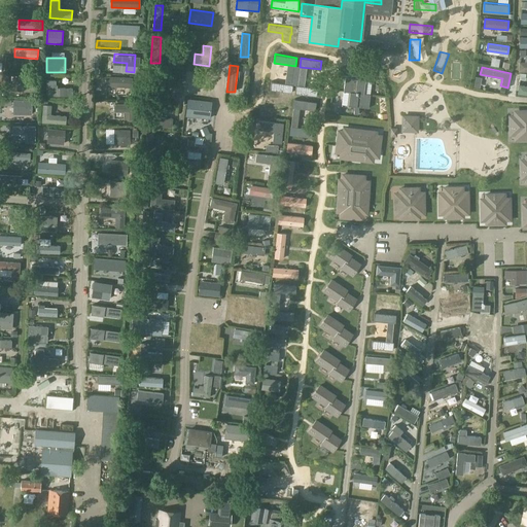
[(345,77),(344,91),(350,92),(348,105),(354,106),(354,113),(357,114),(358,107),(369,108),(371,95),(363,94),(365,80),(358,79),(359,72),(355,72),(355,78),(345,77)]
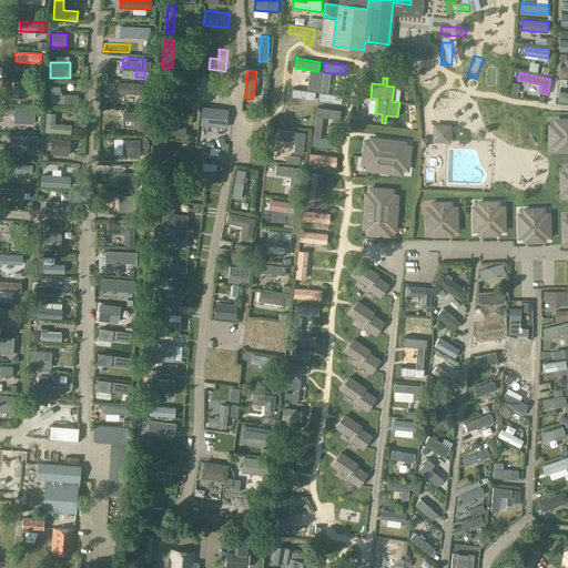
[(19,80),(18,99),(37,99),(38,81),(19,80)]
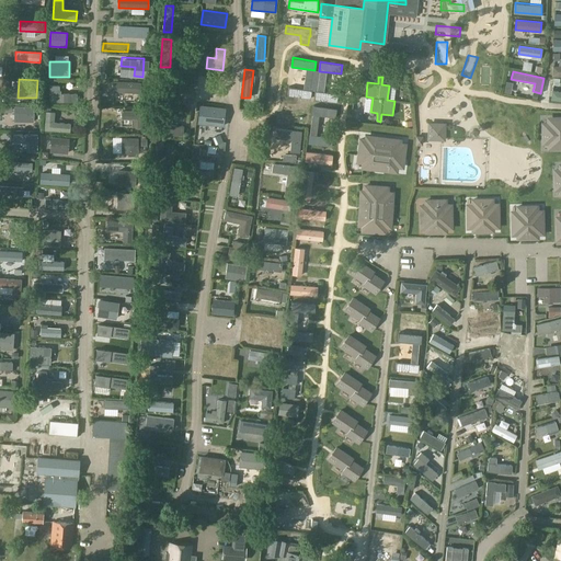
[(113,81),(112,92),(140,93),(140,82),(113,81)]
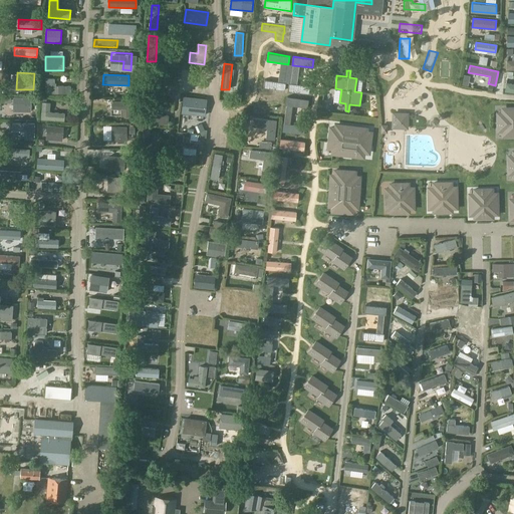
[(146,94),(169,98),(171,88),(157,86),(159,77),(149,76),(146,94)]
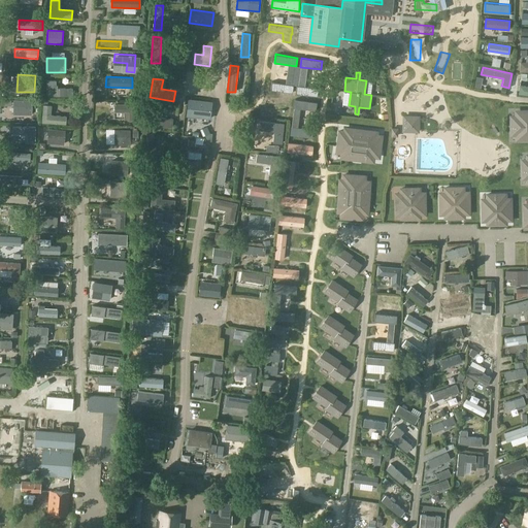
[(72,96),(72,89),(56,88),(56,80),(46,80),(46,96),(72,96)]
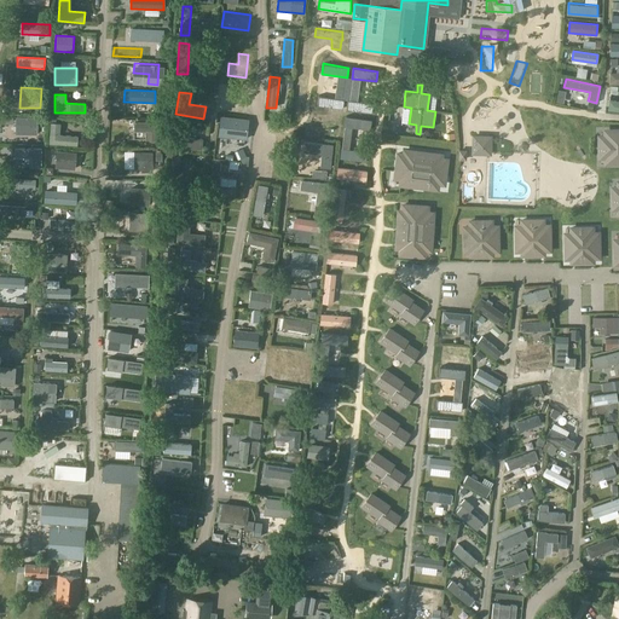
[(318,96),(317,105),(342,109),(343,99),(318,96)]
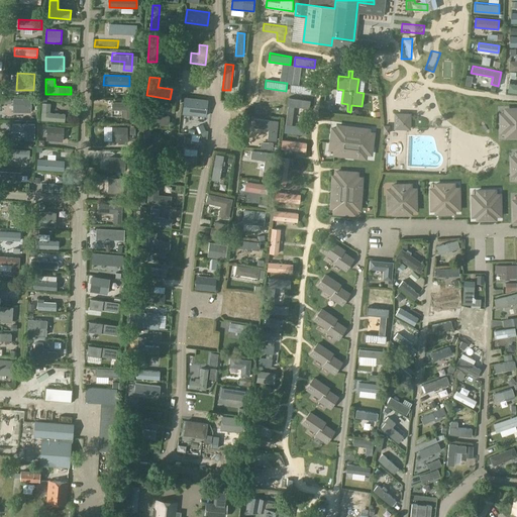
[(291,84),(290,91),(310,94),(311,86),(291,84)]
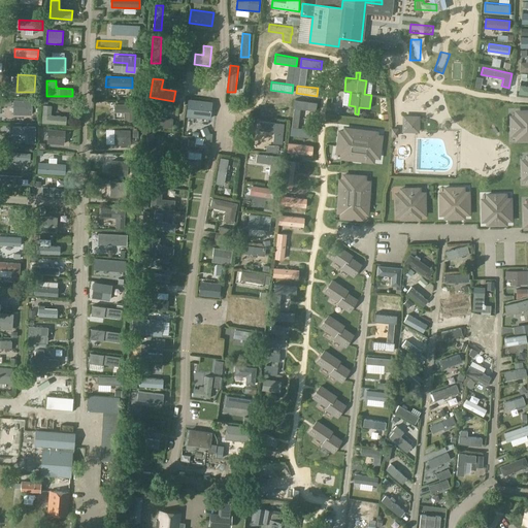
[(527,95),(527,86),(519,86),(518,95),(527,95)]
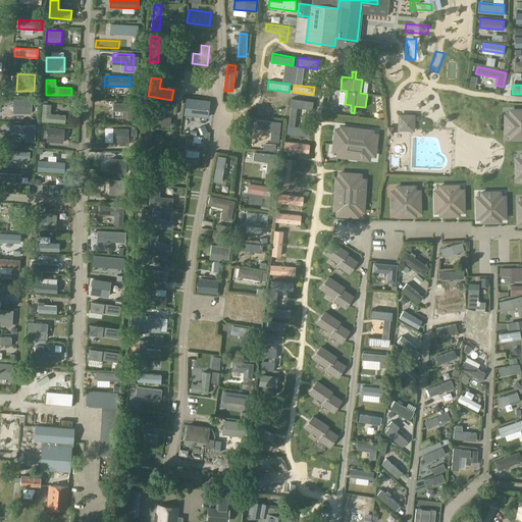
[(252,90),(251,99),(277,101),(277,92),(252,90)]
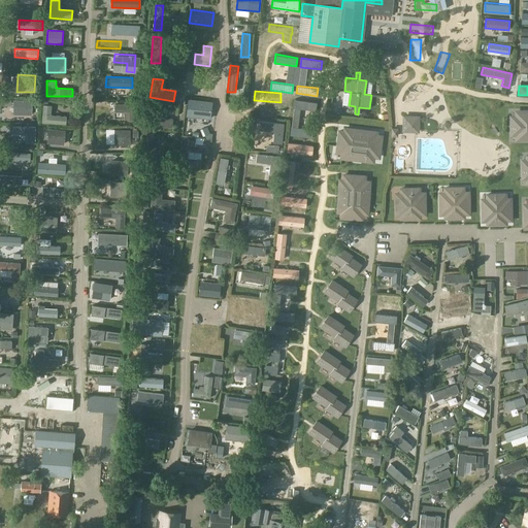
[(210,120),(212,102),(188,99),(186,117),(210,120)]
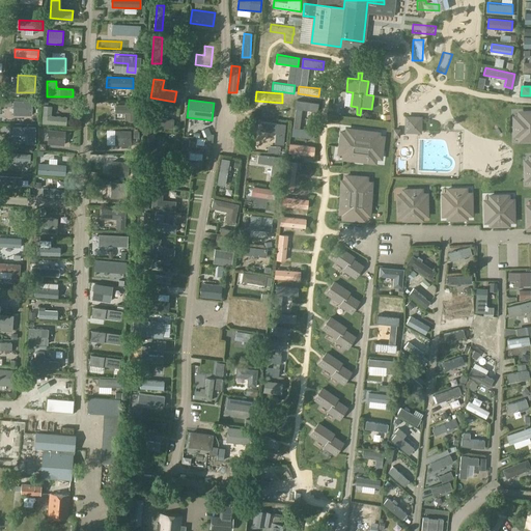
[(297,100),(296,108),(318,111),(319,103),(297,100)]
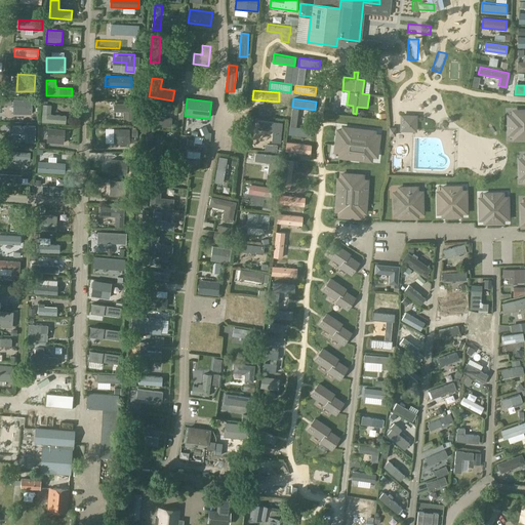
[(13,99),(13,114),(33,114),(33,99),(13,99)]
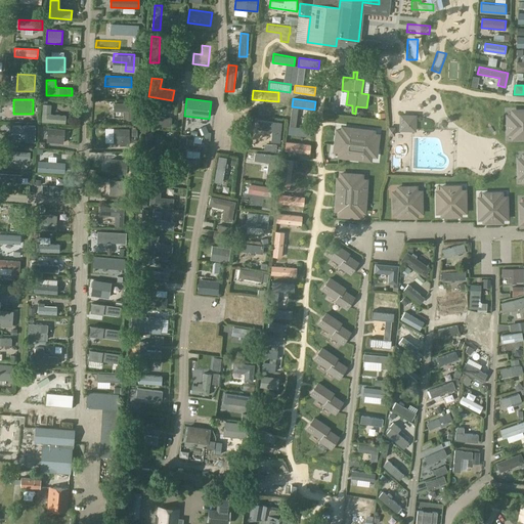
[(135,103),(114,103),(114,111),(123,112),(123,119),(127,119),(127,120),(134,120),(135,103)]
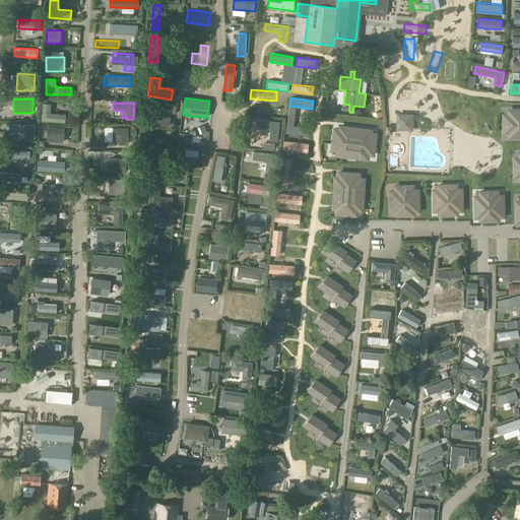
[(42,121),(66,123),(66,115),(50,114),(51,104),(43,104),(42,121)]
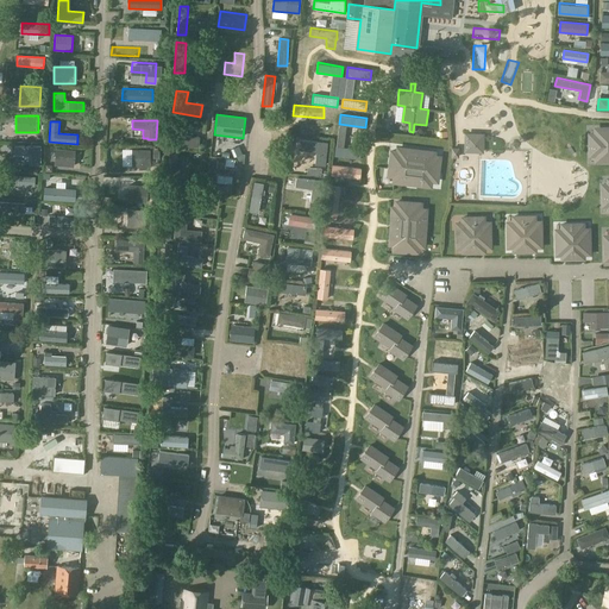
[(588,133),(588,158),(594,158),(594,163),(608,163),(608,126),(594,127),(594,133),(588,133)]
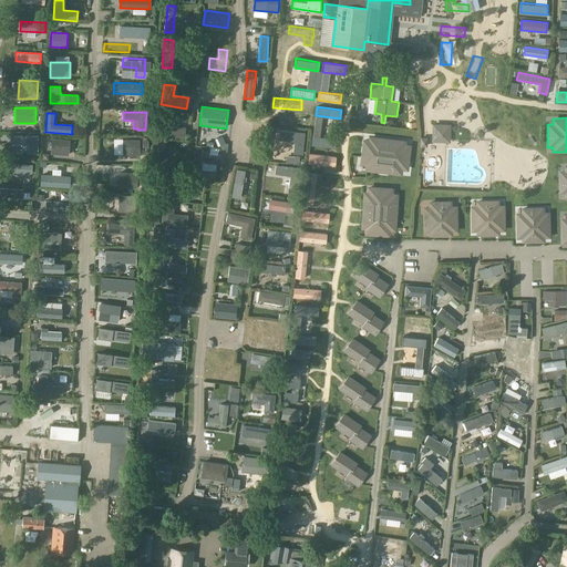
[(433,124),(432,142),(451,143),(451,124),(433,124)]
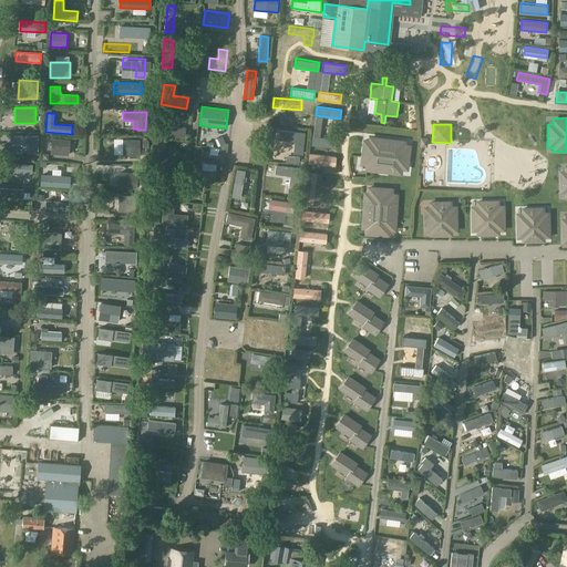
[(185,136),(185,127),(157,126),(157,135),(185,136)]
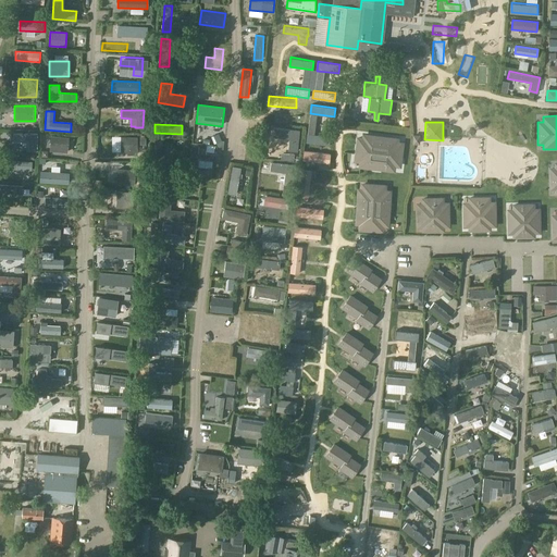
[(274,127),(273,137),(289,138),(287,151),(297,152),(299,131),(274,127)]
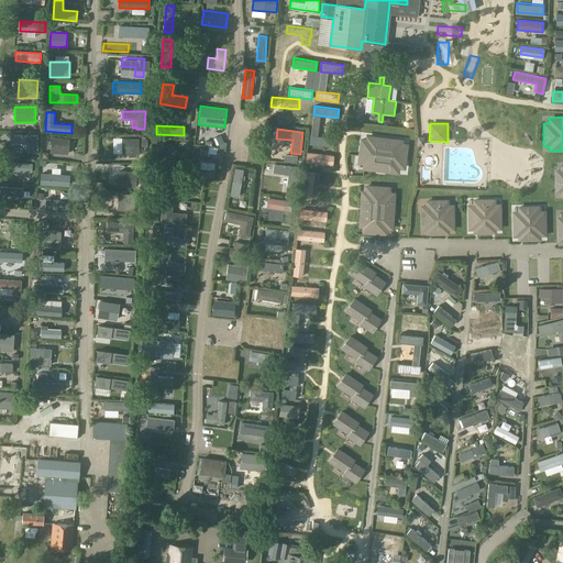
[(310,134),(309,143),(333,146),(334,138),(310,134)]
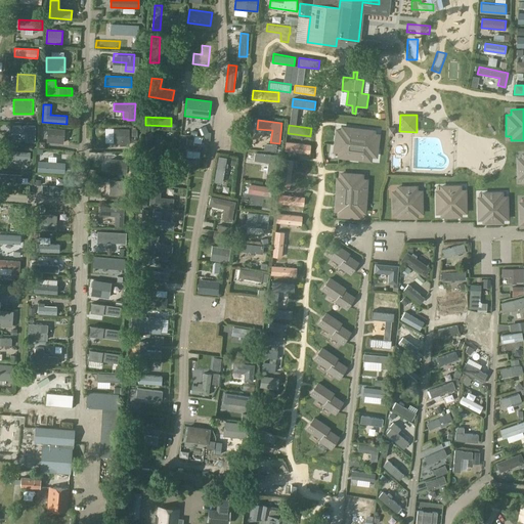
[(13,126),(13,133),(28,133),(28,142),(35,142),(35,126),(13,126)]
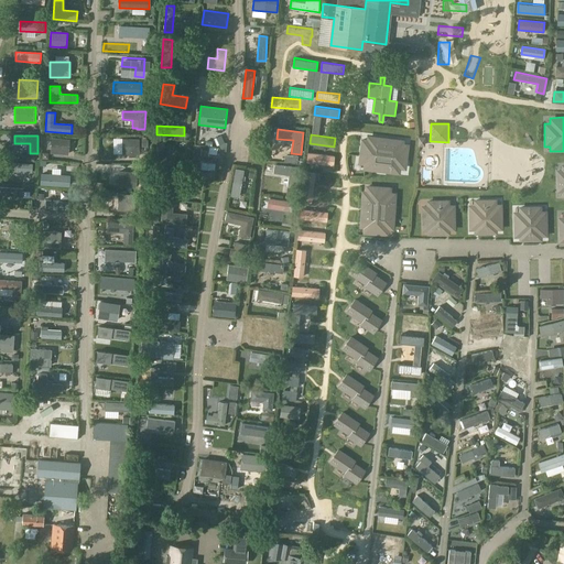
[(209,139),(213,145),(219,143),(216,136),(209,139)]
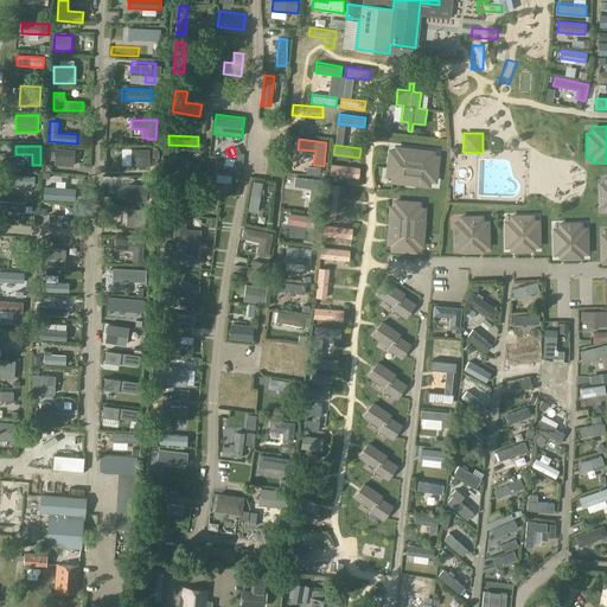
[(389,151),(387,167),(393,167),(390,180),(403,183),(404,177),(414,178),(413,184),(427,186),(428,173),(434,174),(436,158),(428,157),(429,152),(421,151),(420,154),(406,153),(406,148),(398,147),(397,152),(389,151)]
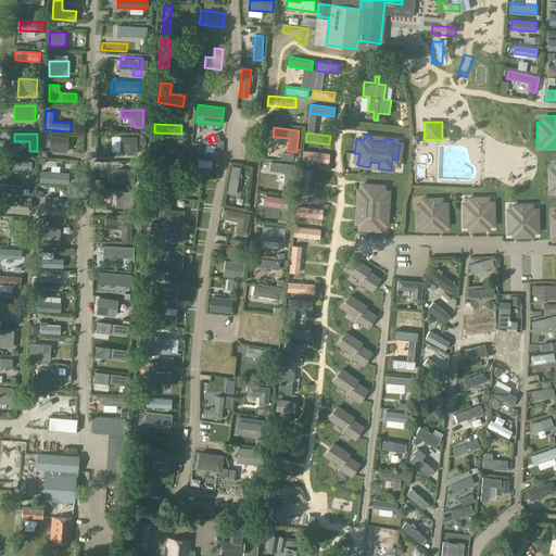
[(136,137),(119,137),(121,151),(136,151),(136,137)]
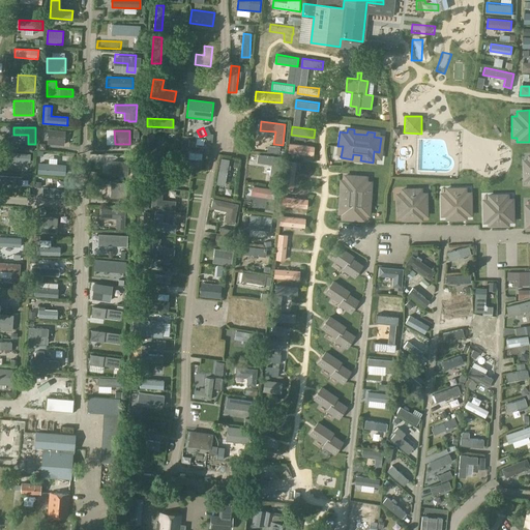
[(64,135),(47,134),(46,148),(63,150),(64,135)]
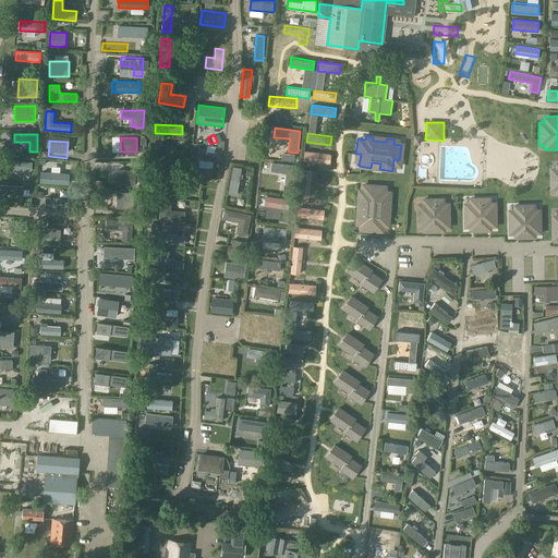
[(156,144),(155,169),(173,170),(173,158),(165,158),(165,145),(156,144)]
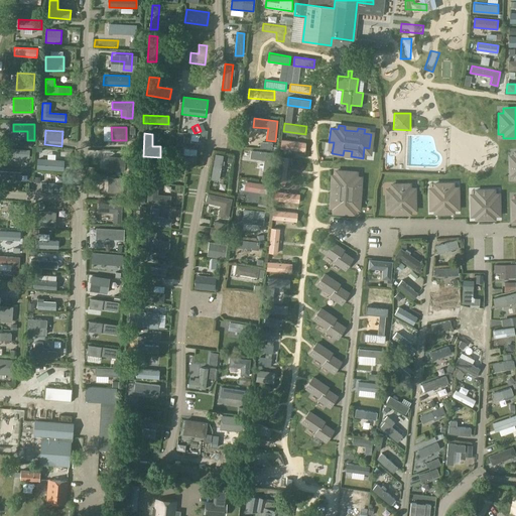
[(199,144),(200,136),(181,135),(181,143),(199,144)]
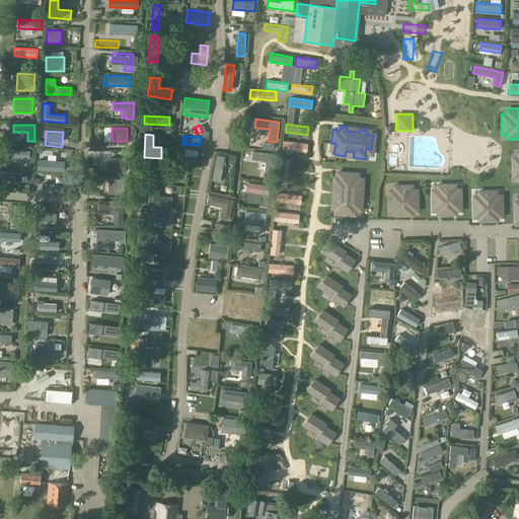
[(282,150),(295,151),(296,142),(283,141),(282,150)]
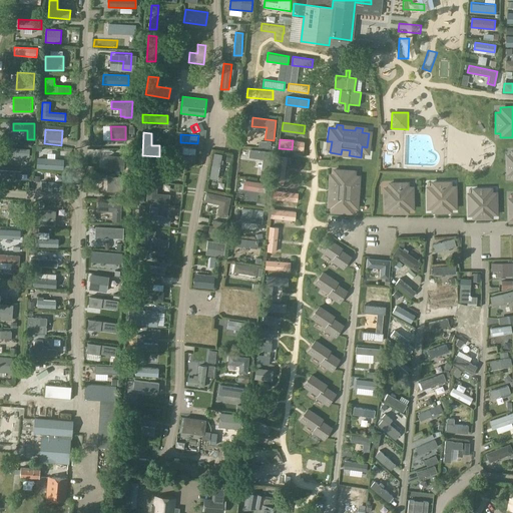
[(303,151),(304,142),(293,140),(292,149),(303,151)]
